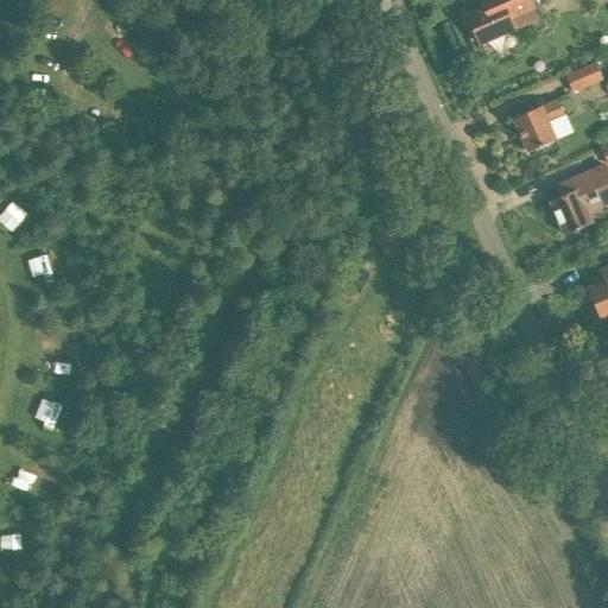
[(479,43),(513,27),(534,18),(526,0),(477,0),(481,7),(464,14),(479,43)]
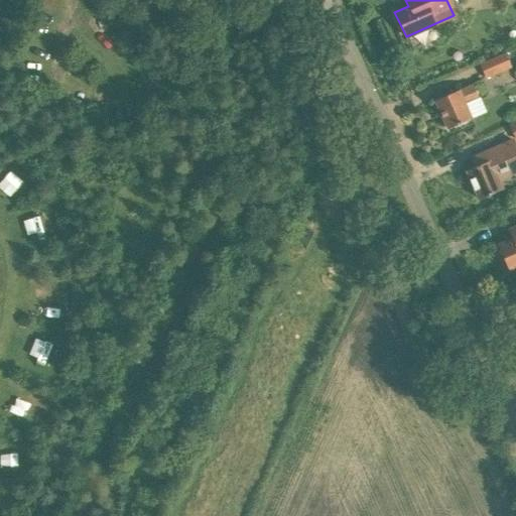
[(486,79),(512,68),(505,53),(480,65),(486,79)]
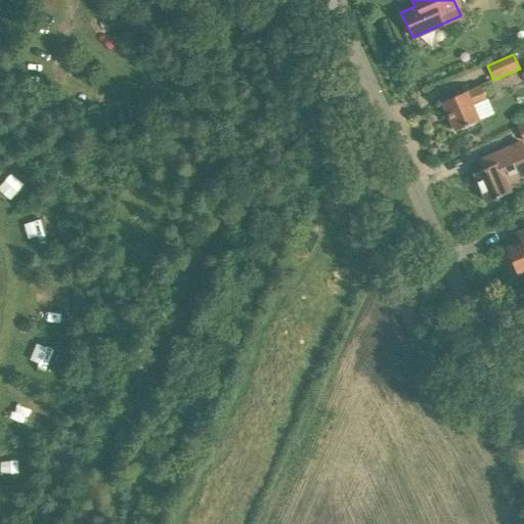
[(413,81),(408,79),(404,81),(402,86),(404,90),(409,92),(415,90),(416,85),(413,81)]
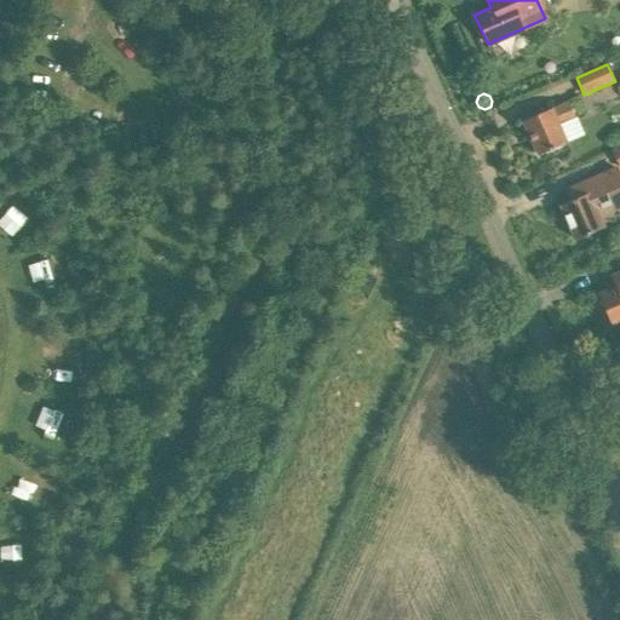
[(575,119),(566,102),(551,109),(550,108),(521,121),(538,156),(567,142),(560,126),(575,119)]
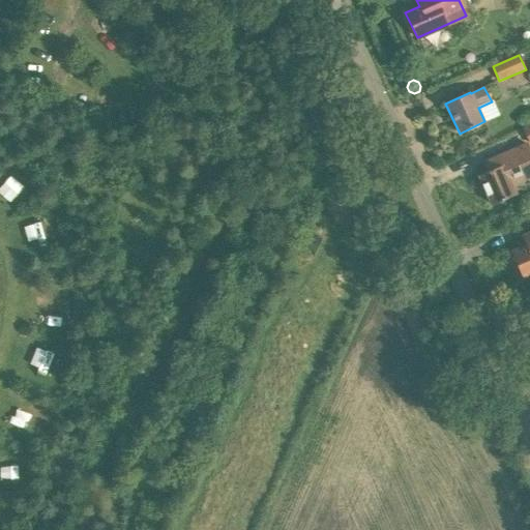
[(491,206),(517,195),(511,183),(529,174),(529,152),(526,144),(484,162),(489,171),(477,176),(491,206)]
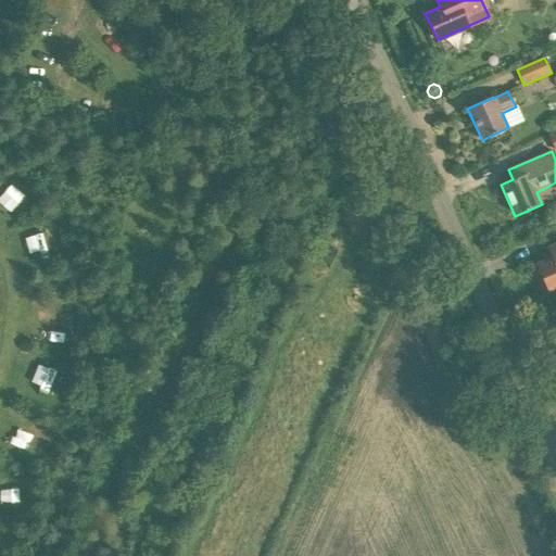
[(0,186),(0,193),(11,207),(28,192),(13,175),(0,186)]
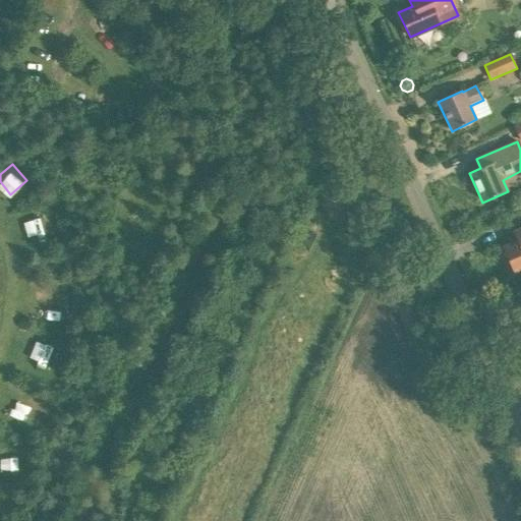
[(514,273),(520,269),(520,229),(514,233),(517,242),(503,248),(514,273)]
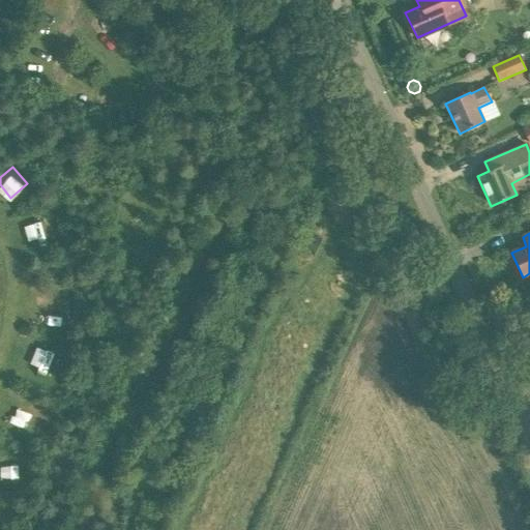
[(35,355),(49,359),(56,342),(41,336),(35,355)]
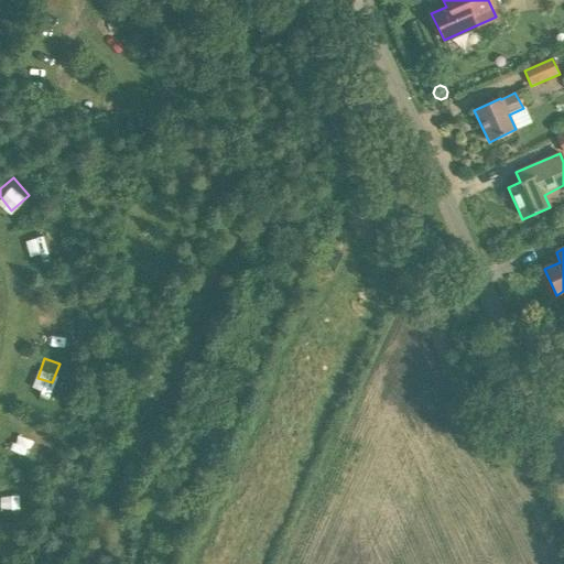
[(38,419),(21,431),(38,453),(54,441),(38,419)]
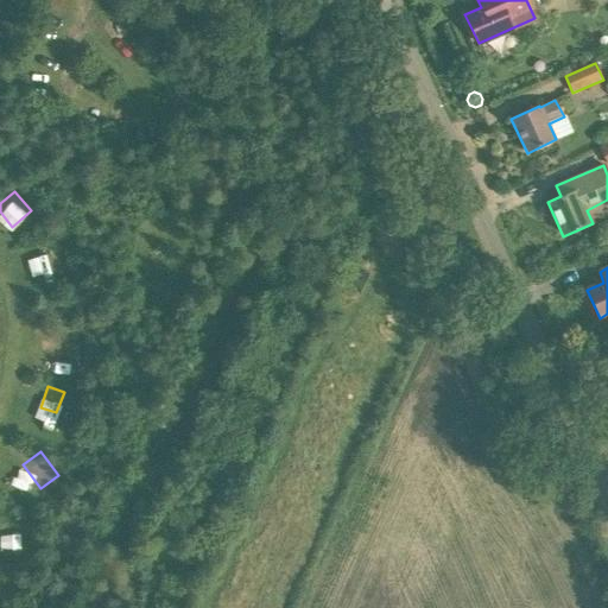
[(0,545),(25,549),(26,536),(2,533),(0,545)]
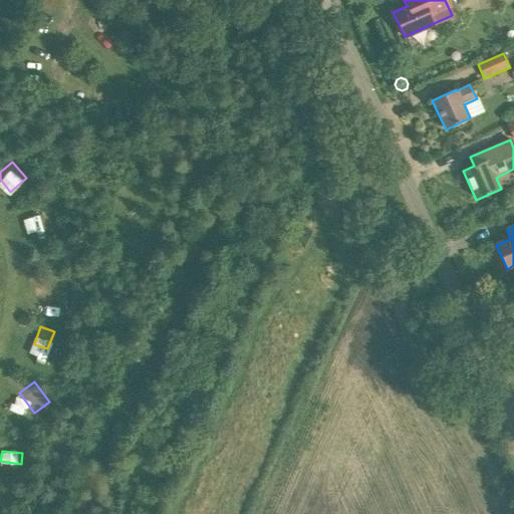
[(0,511),(9,493),(0,488),(0,511)]
